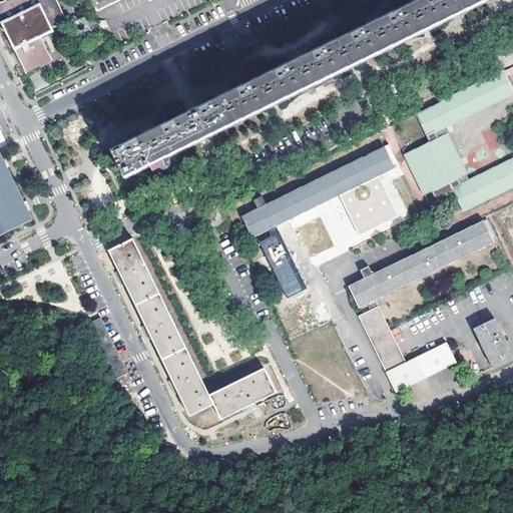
[(0,20),(1,23),(26,74),(52,61),(40,37),(52,31),(51,28),(64,22),(52,0),(6,0),(0,3),(0,20)]
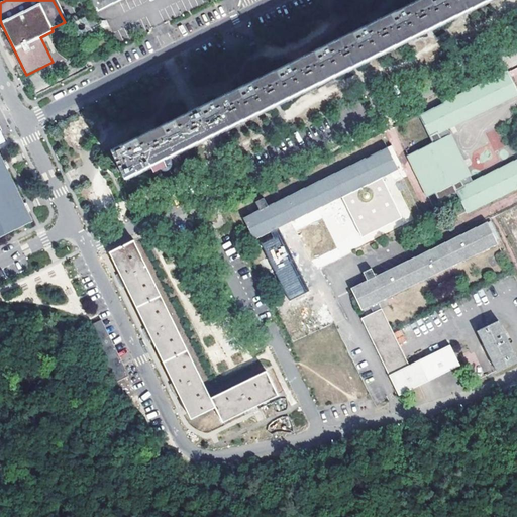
[(67,0),(62,3),(89,60),(119,44),(101,5),(111,0),(67,0)]
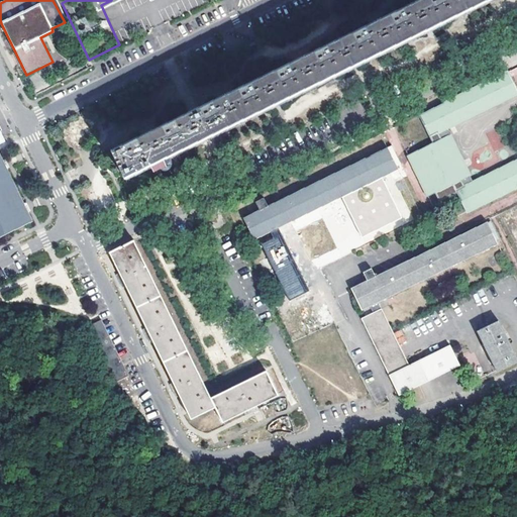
[(489,0),(418,0),(416,2),(389,15),(377,20),(341,37),(338,39),(352,67),(489,0)]
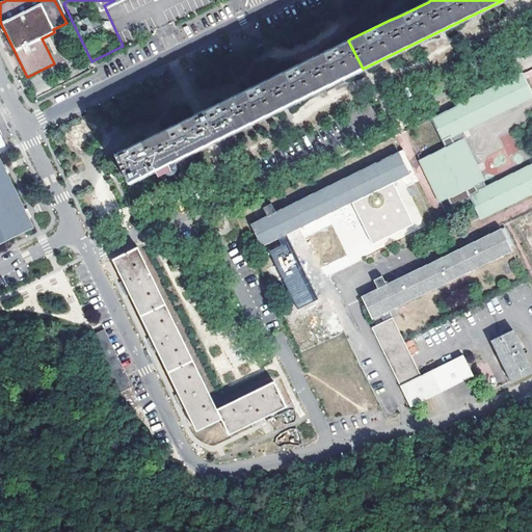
[(323,53),(309,59),(323,88),(363,69),(348,41),(323,53)]
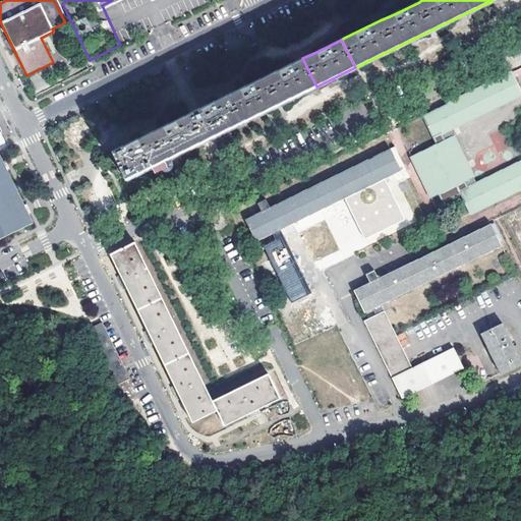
[(422,116),(432,137),(436,143),(411,156),(431,196),(439,193),(443,201),(461,194),(470,214),(520,188),(520,161),(476,183),(450,129),(520,94),(520,92),(511,72),(422,116)]
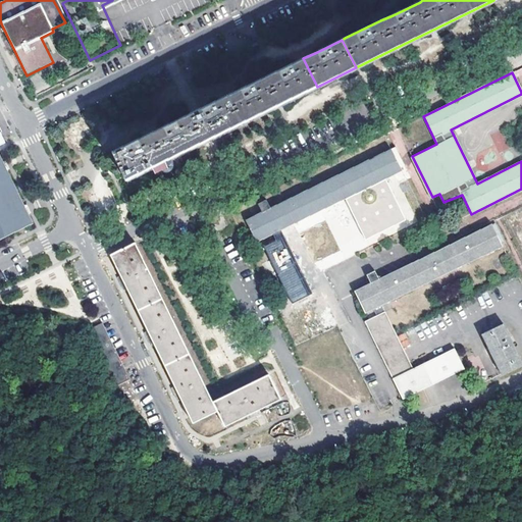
[(240,90),(227,96),(241,123),(278,105),(265,77),(240,90)]
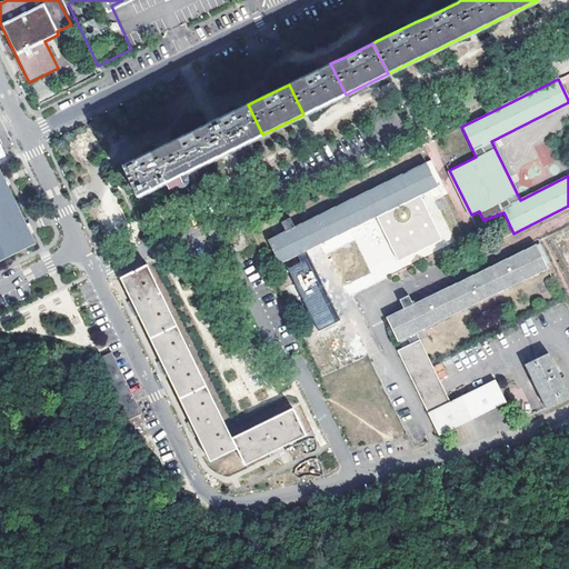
[(122,166),(137,197),(227,152),(262,135),(248,105),(212,121),(178,138),(165,145),(122,166)]
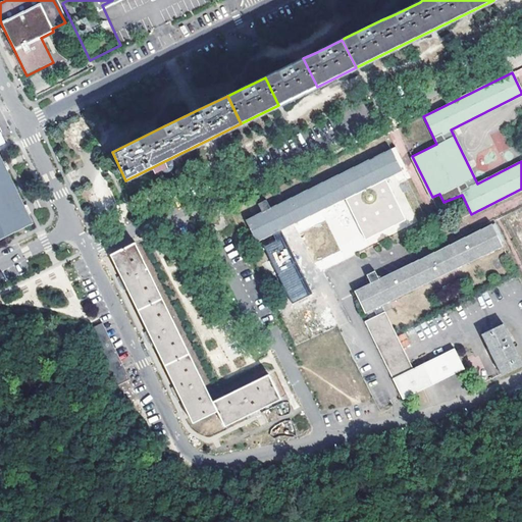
[(501,131),(491,134),(498,149),(507,146),(501,131)]
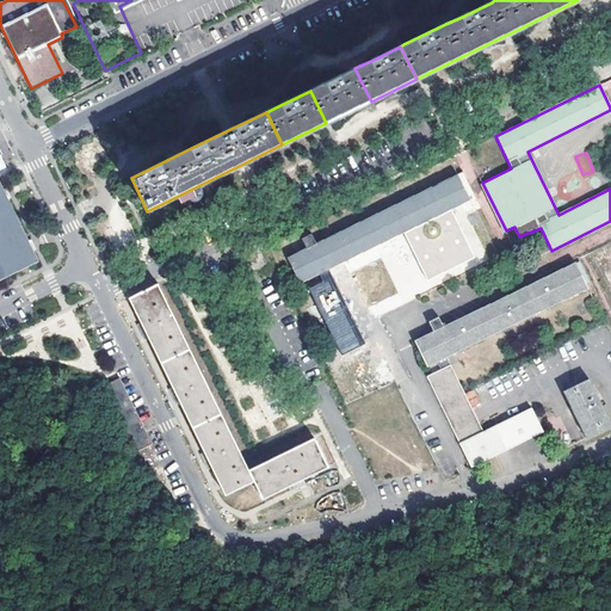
[(339,355),(363,344),(327,269),(403,232),(450,209),(469,199),(457,174),(315,244),(304,248),(285,258),(298,283),(318,273),(321,282),(307,289),(339,355)]
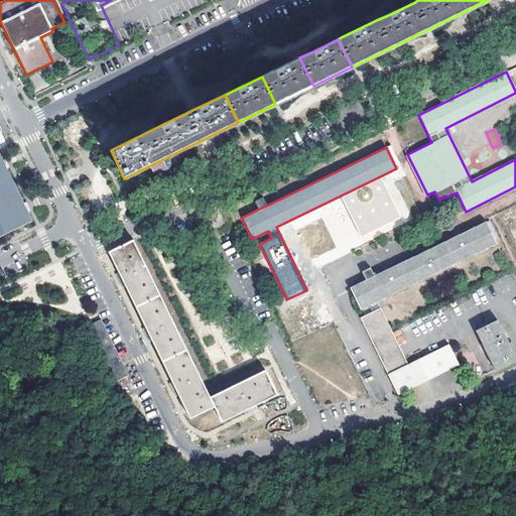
[(0,155),(0,236),(33,221),(26,208),(0,155)]
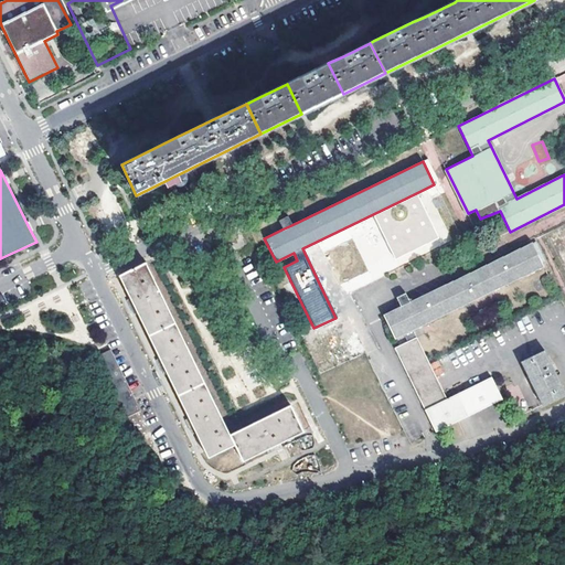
[(373,214),(395,258),(438,237),(416,193),(373,214)]
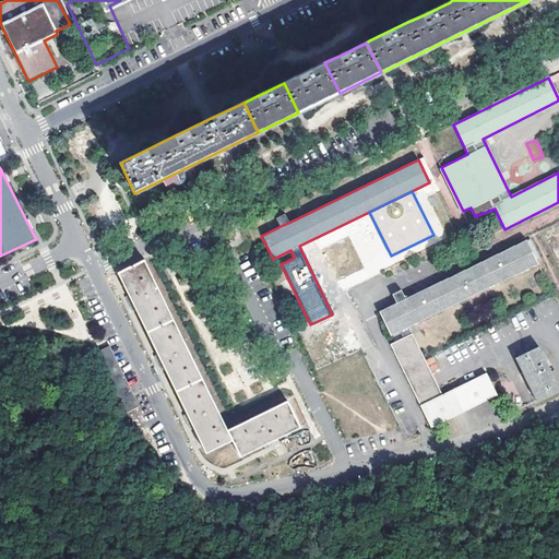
[(274,218),(278,227),(288,223),(284,214),(274,218)]
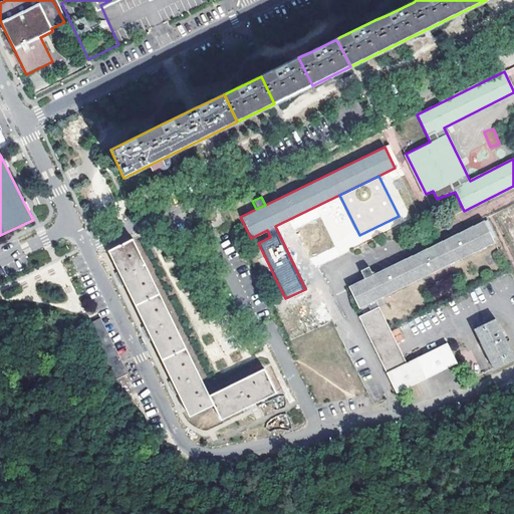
[(357,316),(395,394),(456,364),(446,343),(406,362),(375,300),(494,243),(483,221),(372,275),(368,266),(360,270),(364,279),(348,286),(358,309),(366,304),(369,310),(357,316)]
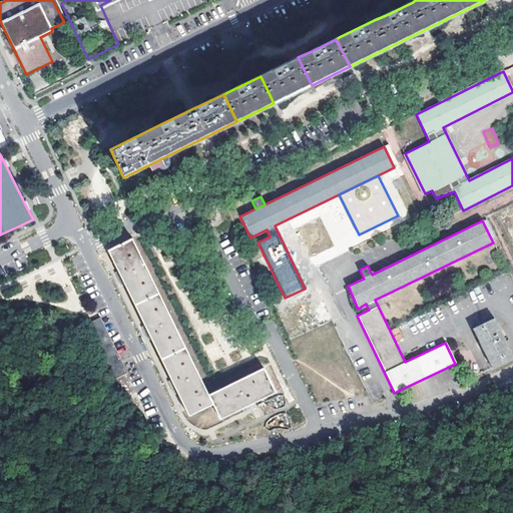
[(132,238),(108,250),(119,273),(150,336),(173,383),(187,412),(211,401),(219,418),(251,402),(275,391),(264,367),(207,394),(132,238)]
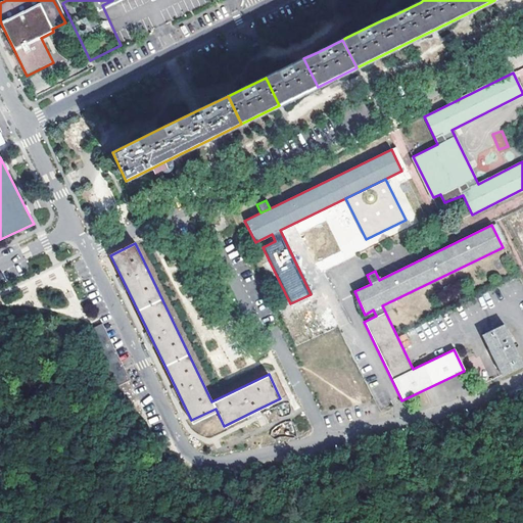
[(522,364),(503,325),(481,335),(501,375),(522,364)]
